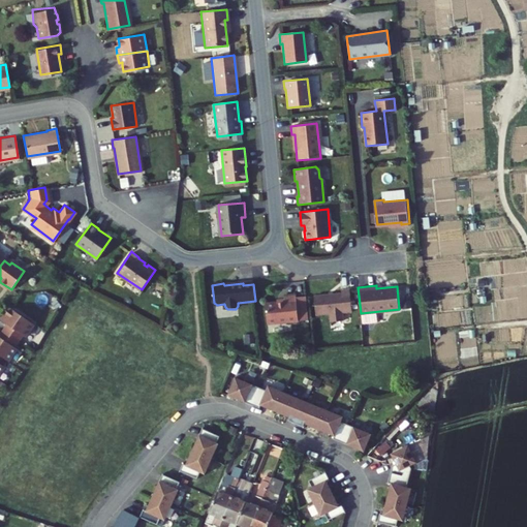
[(352,311),(349,288),(342,289),(342,292),(334,293),(335,295),(328,296),(328,295),(315,296),(316,315),(330,313),(331,318),(344,317),(343,312),(352,311)]
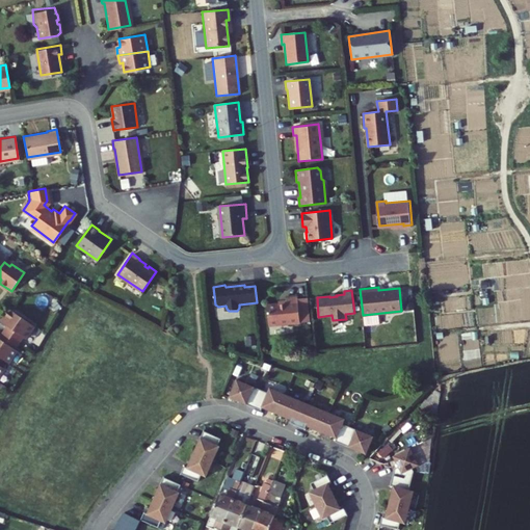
[(267,305),(269,325),(300,322),(297,297),(286,298),(287,302),(267,305)]
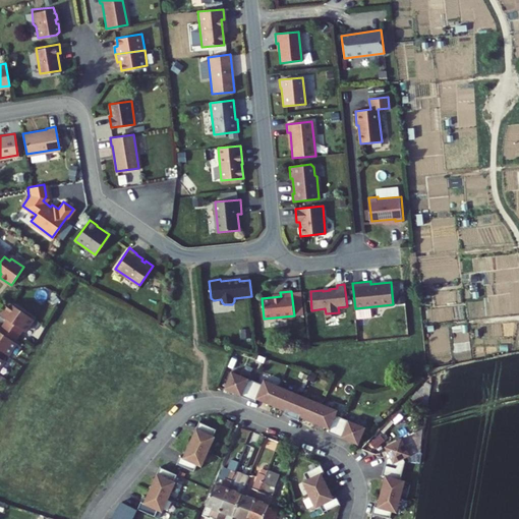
[(32,320),(9,303),(4,311),(7,313),(4,318),(7,321),(3,327),(16,336),(20,330),(22,332),(32,320)]
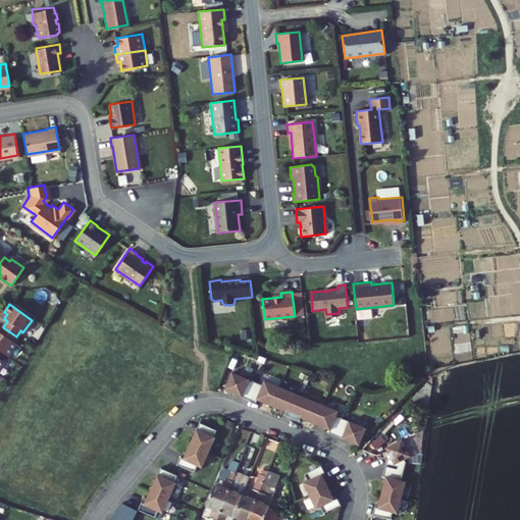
[(16,336),(3,327),(0,330),(0,352),(6,356),(14,344),(12,342),(16,336)]
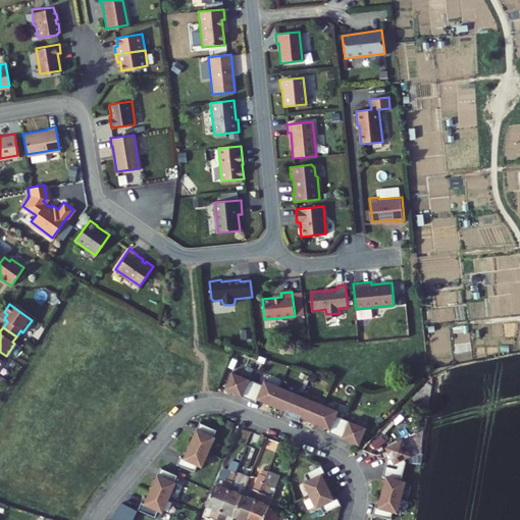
[(247,402),(254,384),(230,375),(223,393),(247,402)]
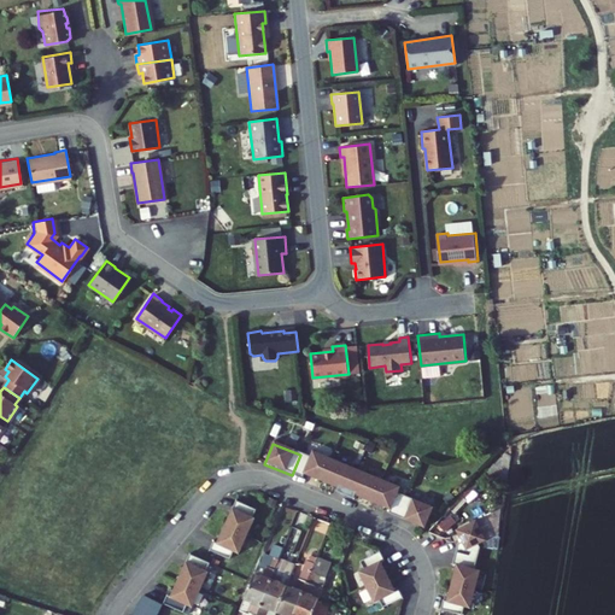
[(303,475),(320,482),(329,461),(310,452),(308,458),(300,455),(292,475),(300,479),(303,475)]
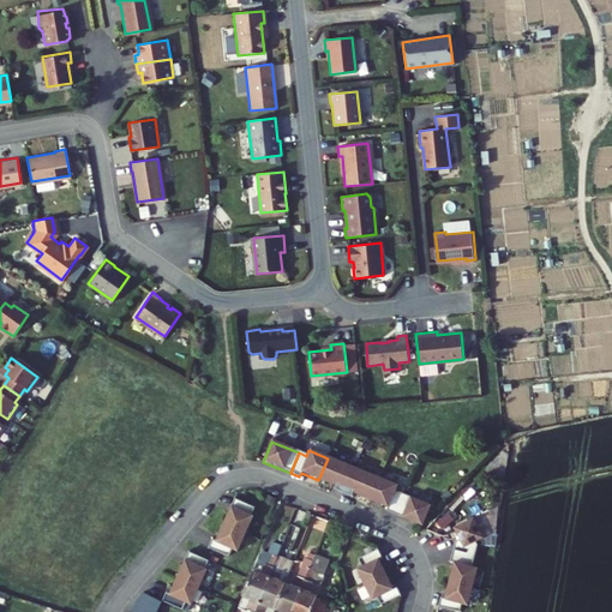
[(334,491),(342,495),(351,474),(343,472),(346,466),(328,459),(318,480),(335,487),(334,491)]
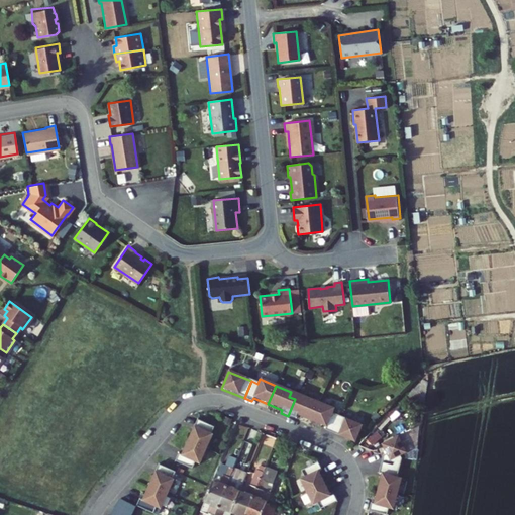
[(296,416),(310,422),(318,404),(303,397),(301,402),(295,399),(288,416),(295,419),(296,416)]
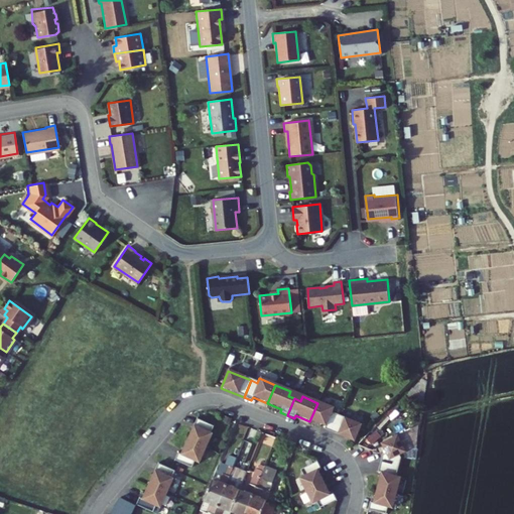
[(324,430),(330,433),(337,416),(330,413),(332,409),(317,403),(309,421),(325,427),(324,430)]
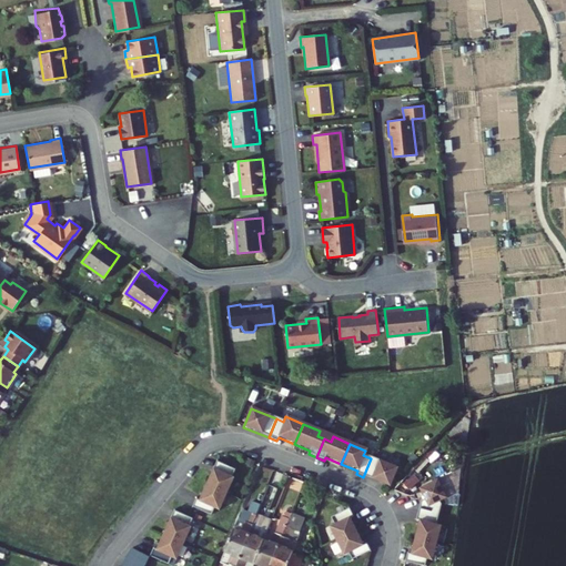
[(363,477),(373,481),(377,462),(371,458),(363,477)]
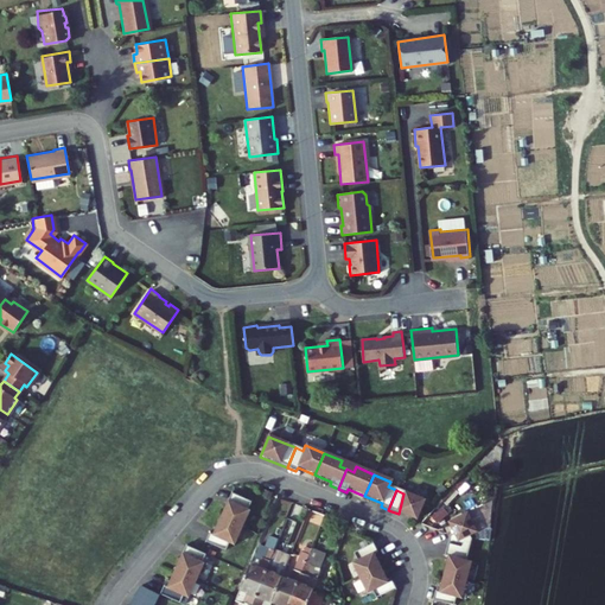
[(425,502),(403,494),(399,514),(416,521),(425,502)]
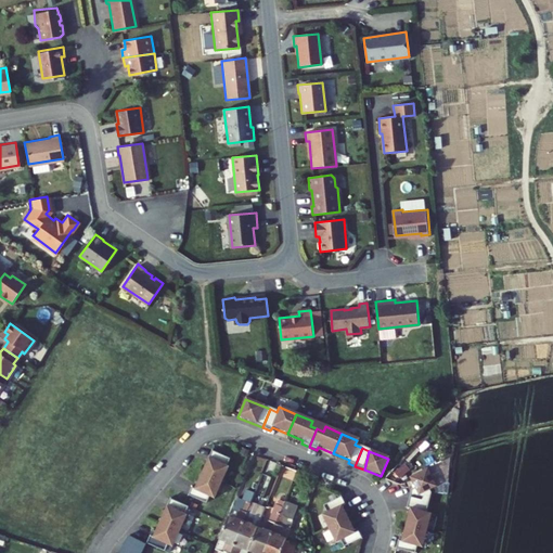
[(226,467),(229,461),(210,452),(201,475),(220,484),(228,468),(226,467)]
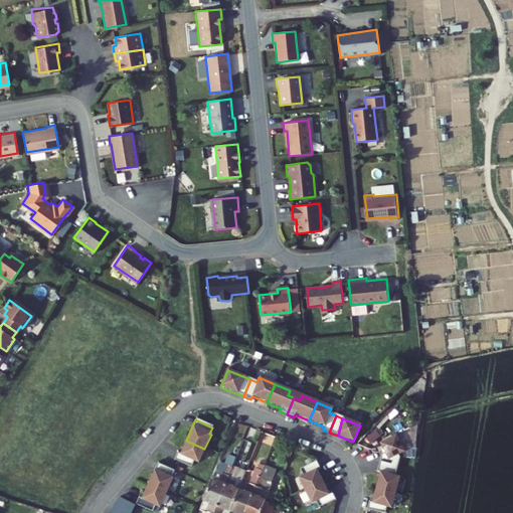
[(366,438),(370,444),(380,438),(376,432),(366,438)]
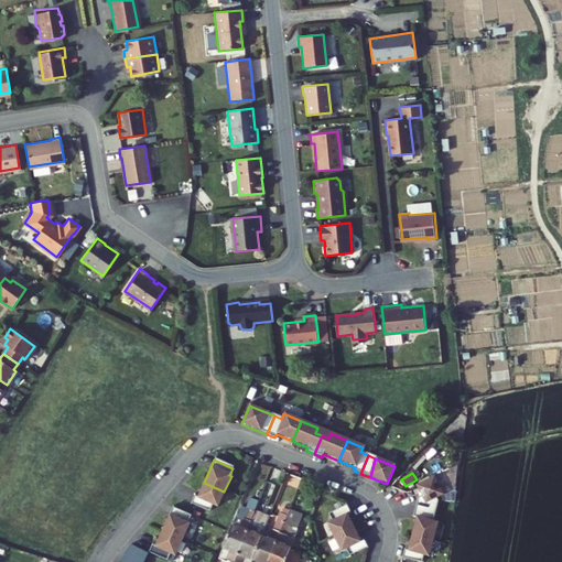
[(433,477),(415,487),(421,498),(417,499),(414,509),(433,515),(436,503),(434,499),(442,496),(433,477)]
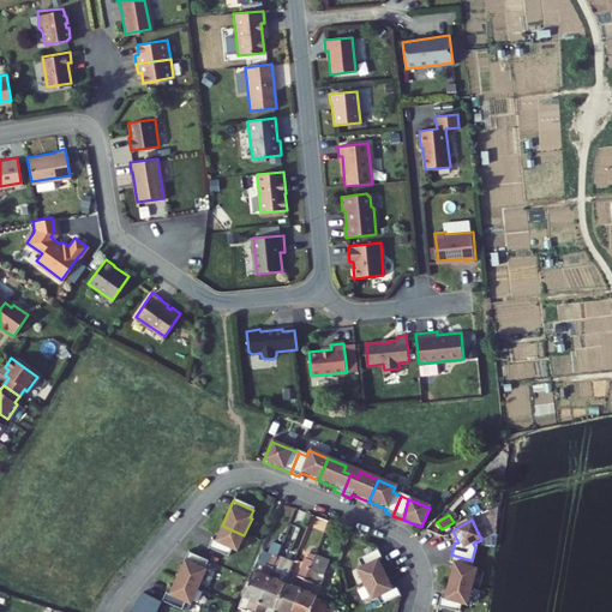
[(277,597),(283,582),(292,559),(283,556),(295,528),(286,525),(279,541),(274,552),(270,562),(259,589),(277,597)]
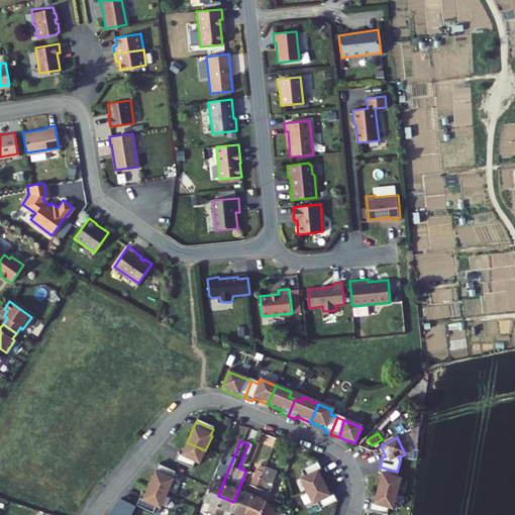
[(199,466),(205,450),(187,442),(180,456),(177,455),(174,462),(191,470),(194,464),(199,466)]
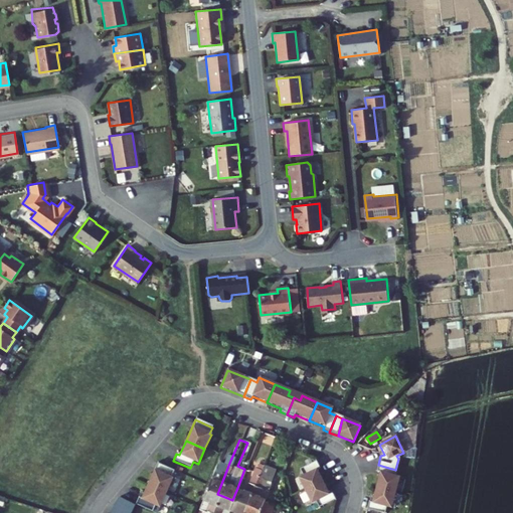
[(217,480),(209,476),(204,488),(217,494),(226,471),(229,463),(233,454),(227,452),(223,461),(218,459),(214,471),(219,473),(217,480)]
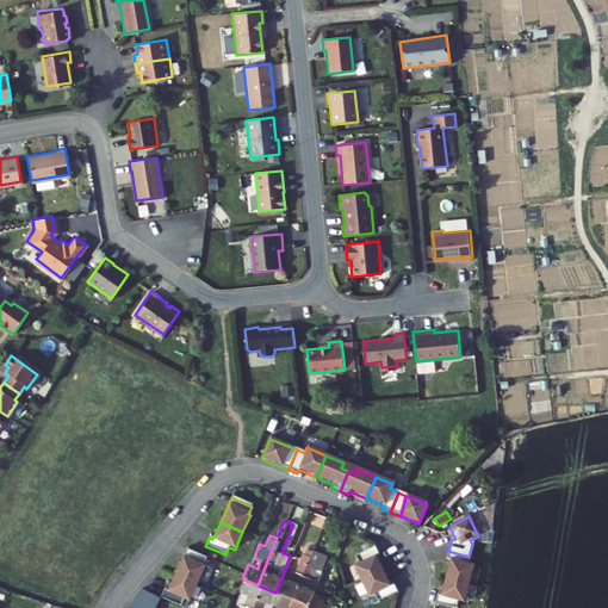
[(351,564),(359,581),(380,570),(372,554),(376,552),(371,544),(352,553),(355,562),(351,564)]
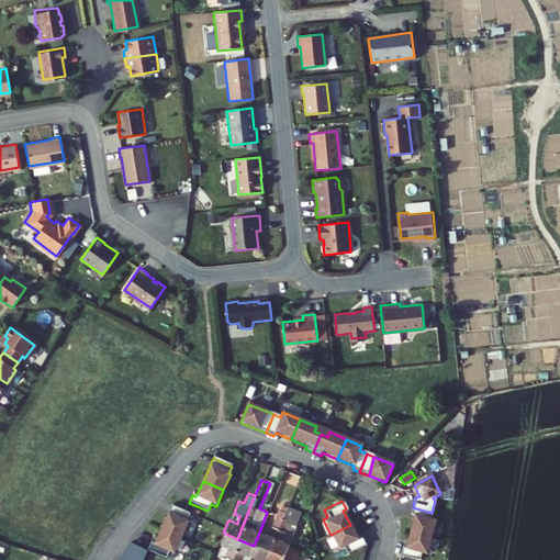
[(282,559),(286,553),(304,508),(289,503),(284,512),(279,526),(268,552),(265,559),(282,559)]
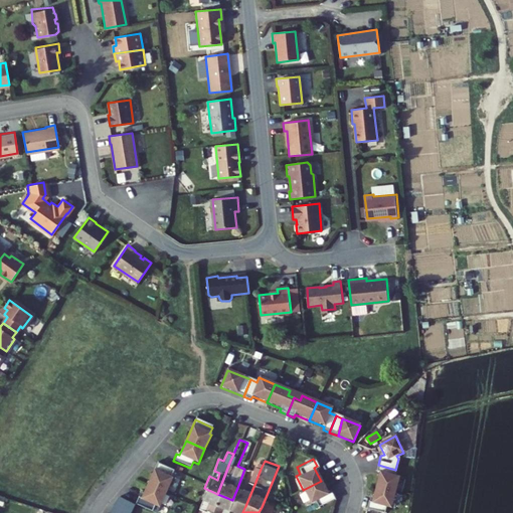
[(157,465),(147,486),(165,494),(172,479),(171,478),(173,472),(157,465)]
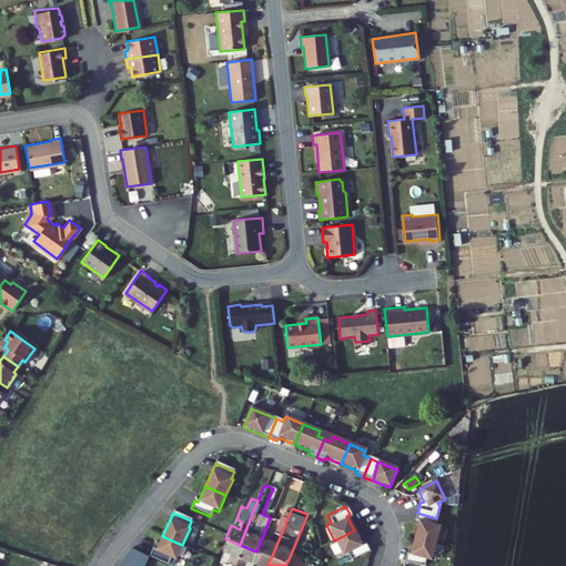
[(435,526),(436,518),(417,513),(415,521),(418,522),(413,538),(436,544),(441,527),(435,526)]
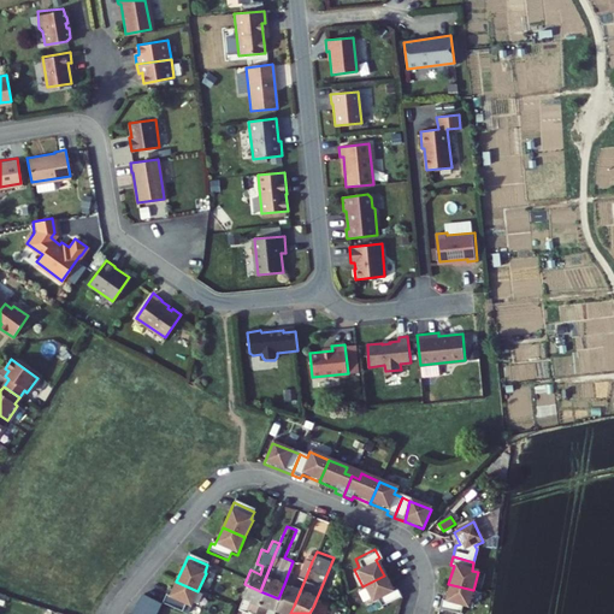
[(300,574),(294,588),(284,584),(278,598),(294,606),(306,577),(312,561),(306,558),(301,570),(303,571),(301,576),(300,574)]
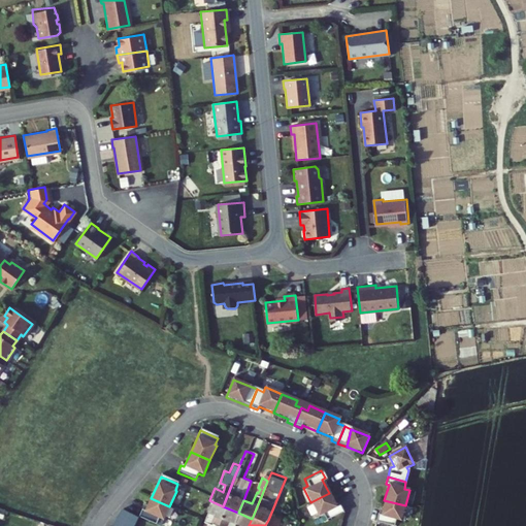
[(326,522),(327,521),(332,500),(329,493),(310,502),(318,518),(323,515),(326,522)]
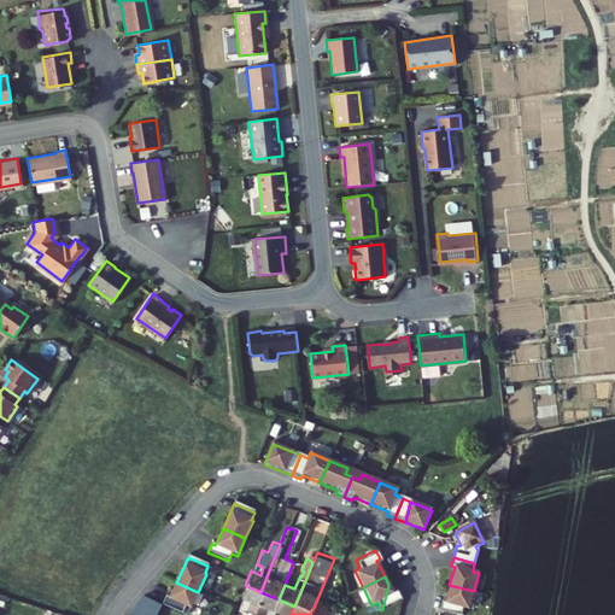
[(191,609),(198,592),(176,583),(169,599),(165,597),(162,605),(180,614),(182,614),(186,607),(191,609)]
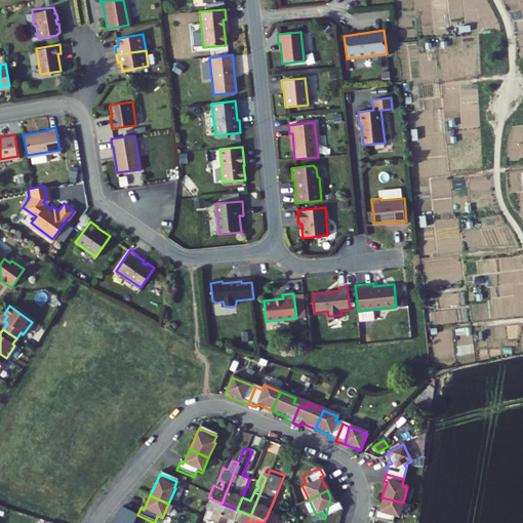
[(213,522),(222,504),(208,497),(199,522),(213,522)]
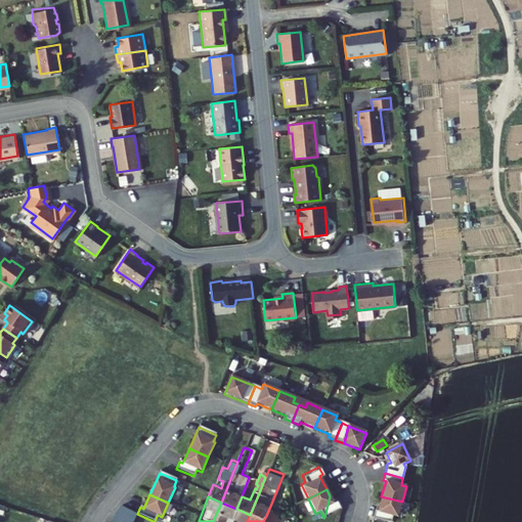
[(334,504),(330,496),(324,517),(340,510),(337,503),(334,504)]
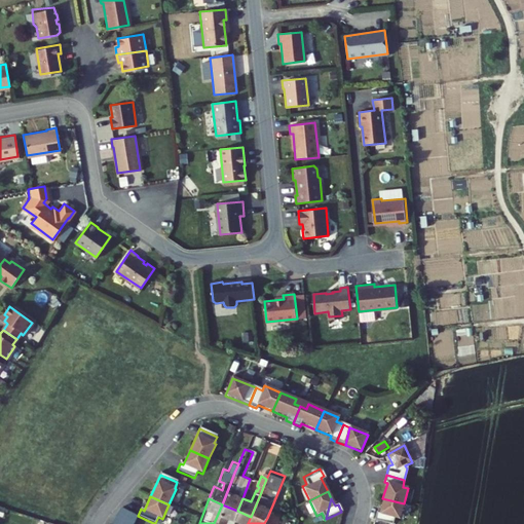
[(399,520),(404,503),(382,498),(379,514),(376,513),(374,521),(382,523),(393,523),(394,519),(399,520)]
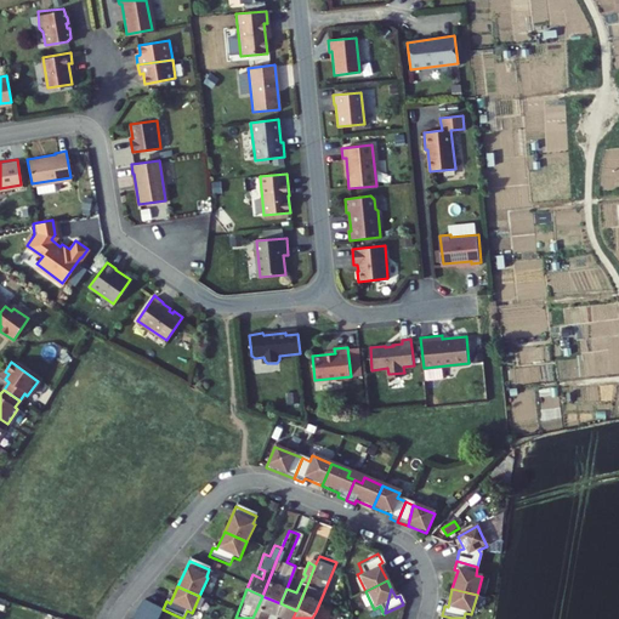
[(274,618),(280,603),(262,596),(253,618),(274,618)]
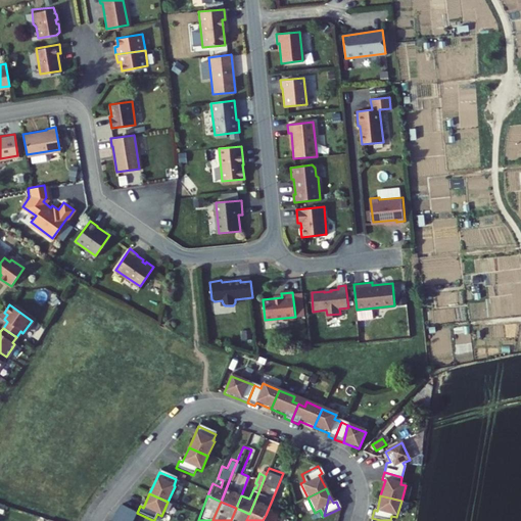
[(236,508),(231,520),(246,520),(249,514),(236,508)]
